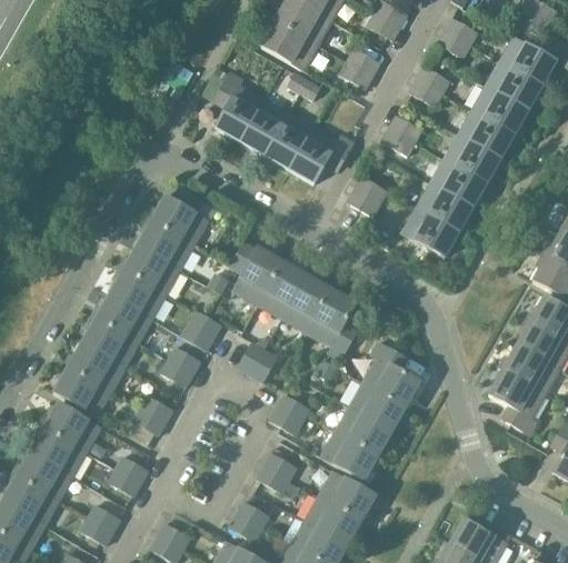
[(276,9),(270,18),(318,44),(331,20),(297,0),(287,0),(280,11),(276,9)]
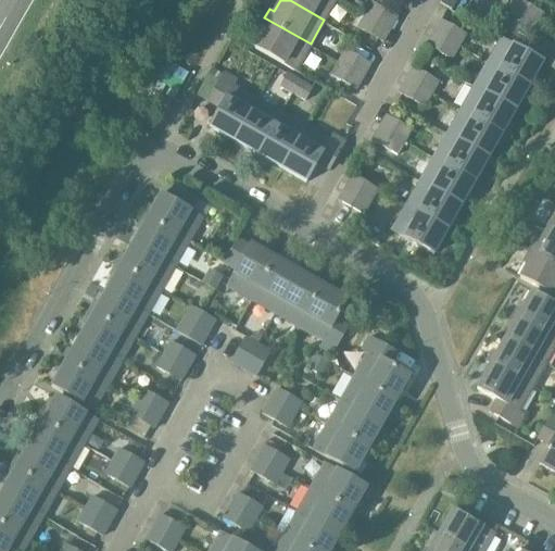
[(290,0),(324,20),(336,0),(290,0)]
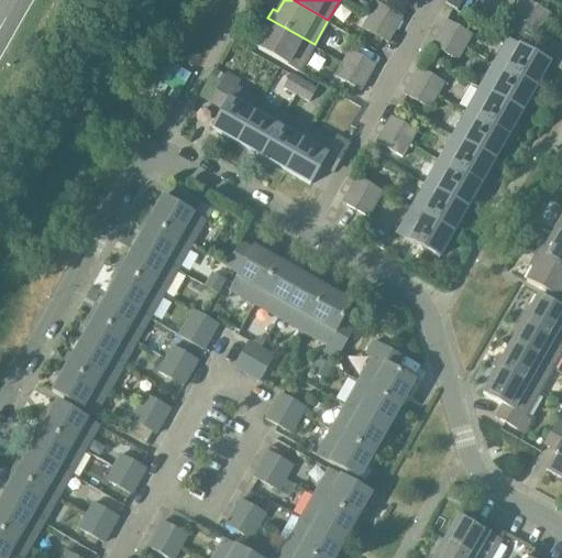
[(377,0),(371,12),(396,26),(404,13),(381,0),(377,0)]
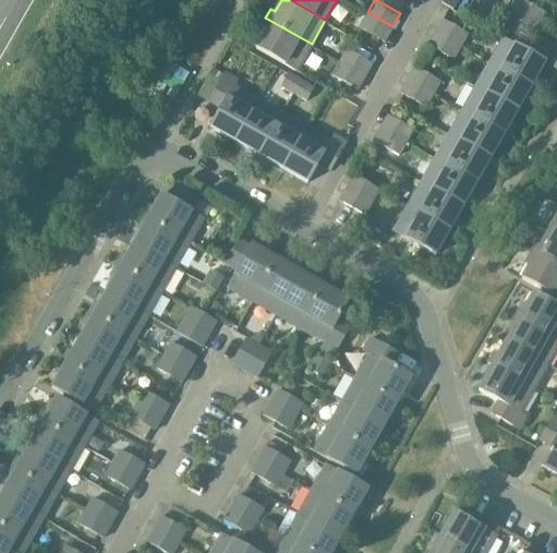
[(517,0),(512,8),(539,23),(545,10),(528,0),(517,0)]
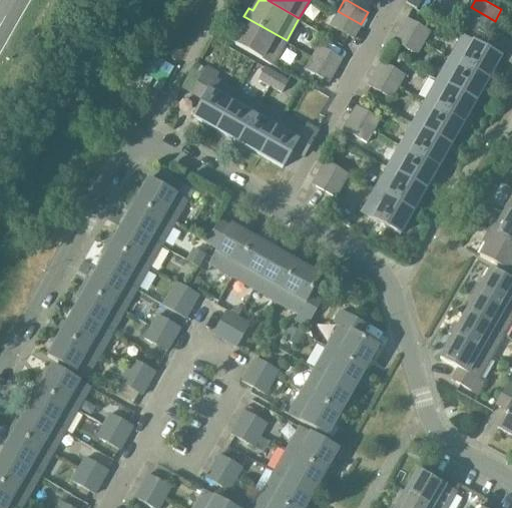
[(495,21),(471,7),(465,19),(488,32),(495,21)]
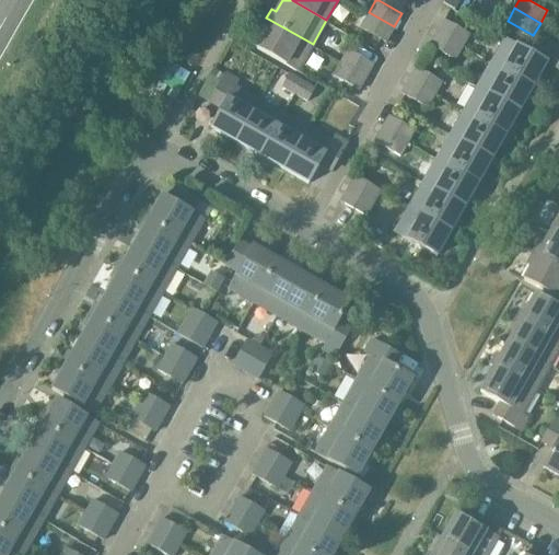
[(394,26),(369,12),(361,24),(387,38),(394,26)]
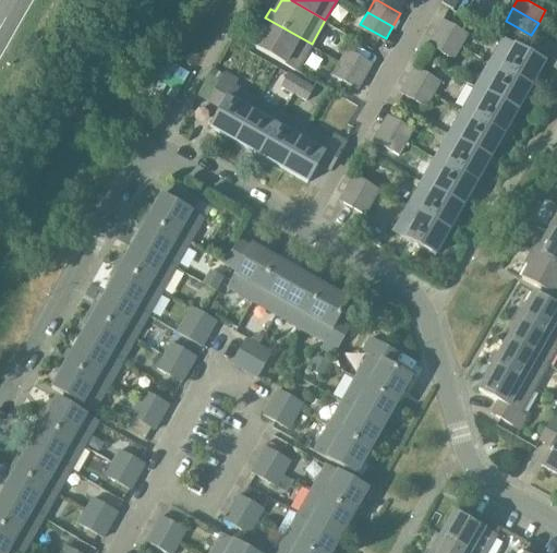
[(443,16),(436,29),(461,44),(469,31),(443,16)]
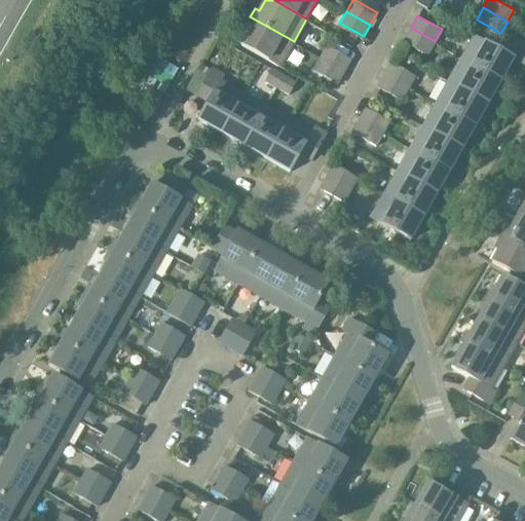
[(294,41),(250,16),(246,25),(250,27),(240,42),(280,65),(294,41)]
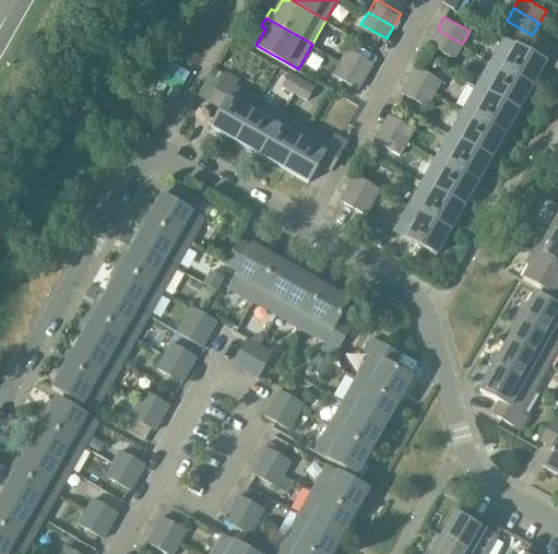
[(462,44),(437,30),(429,43),(454,57),(462,44)]
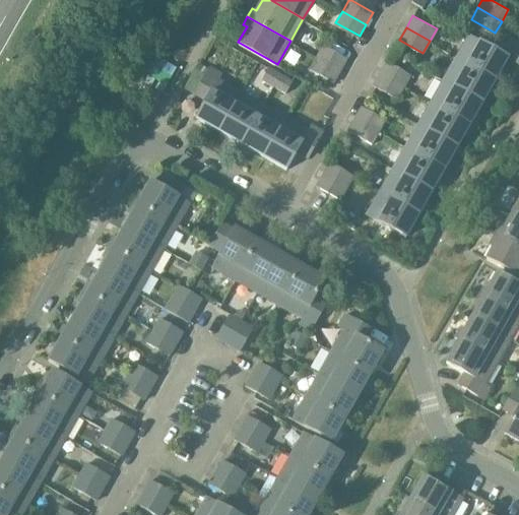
[(469,33),(456,56),(499,80),(504,71),(500,69),(508,55),(469,33)]
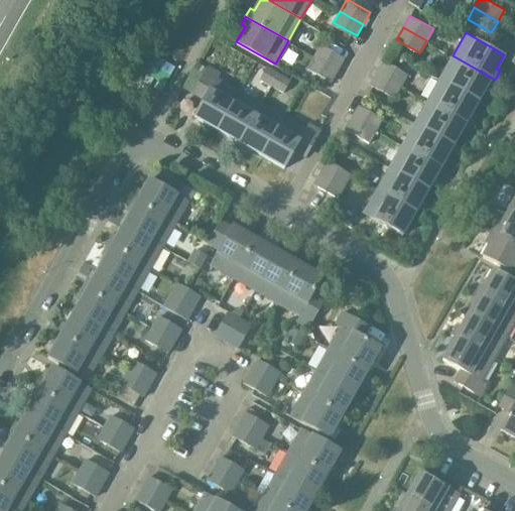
[(322,43),(314,55),(338,69),(345,56),(322,43)]
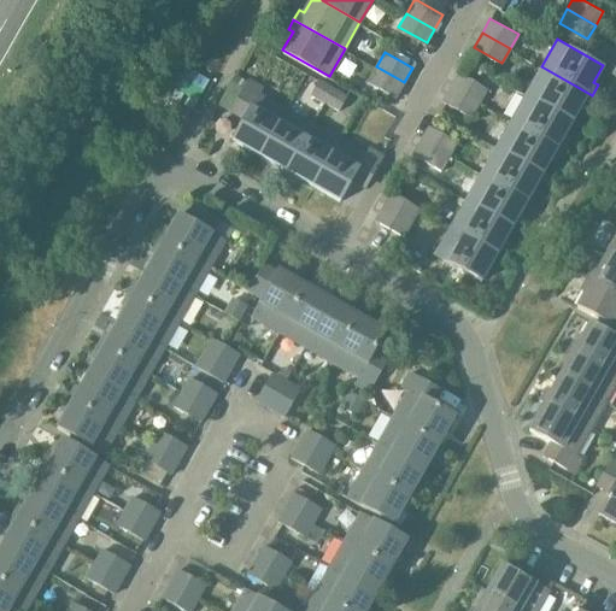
[(368,80),(397,95),(404,82),(376,66),(368,80)]
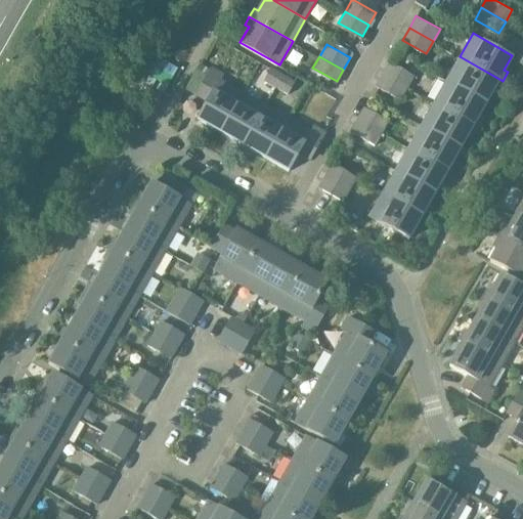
[(446,78),(486,100),(494,86),(498,88),(503,81),(460,56),(446,78)]
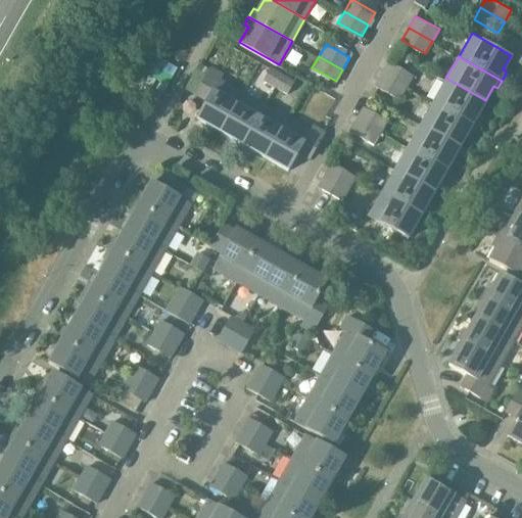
[(389,60),(383,73),(407,86),(414,74),(389,60)]
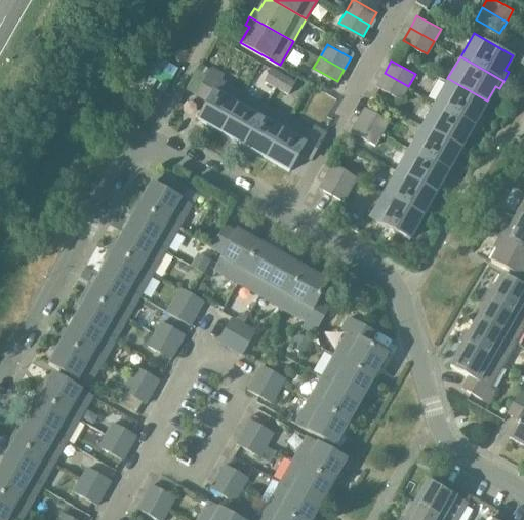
[(199,88),(210,94),(219,77),(220,78),(224,72),(212,66),(199,88)]
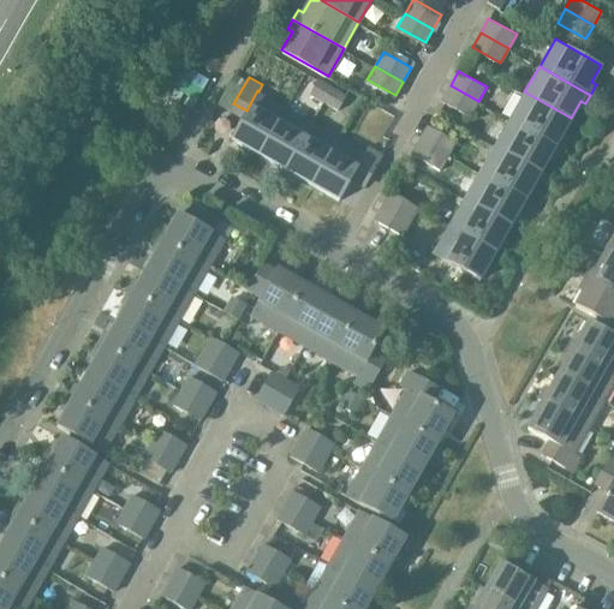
[(310,93),(325,100),(332,87),(317,78),(310,93)]
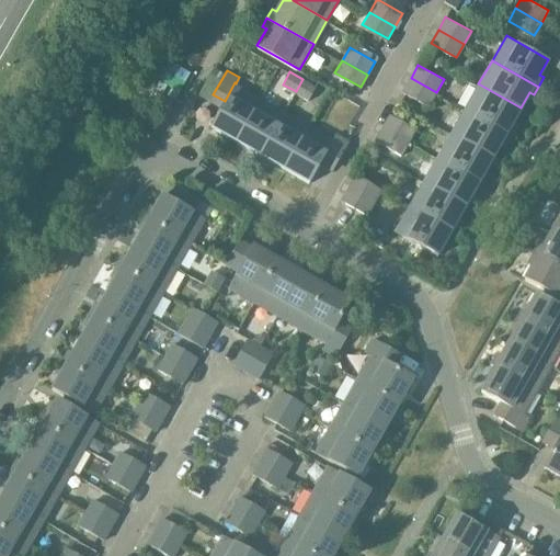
[(436,92),(411,78),(403,90),(429,104),(436,92)]
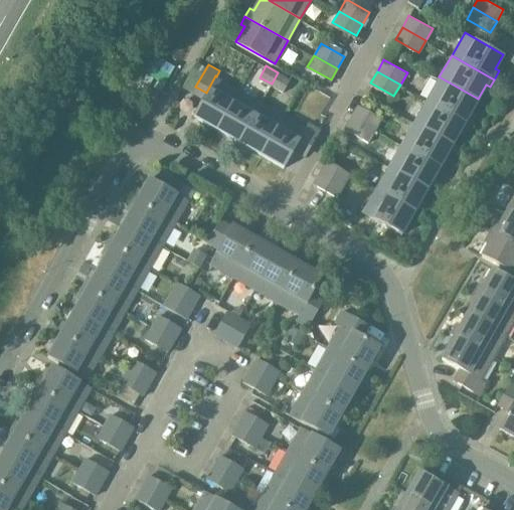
[(278,72),(272,83),(283,91),(290,79),(278,72)]
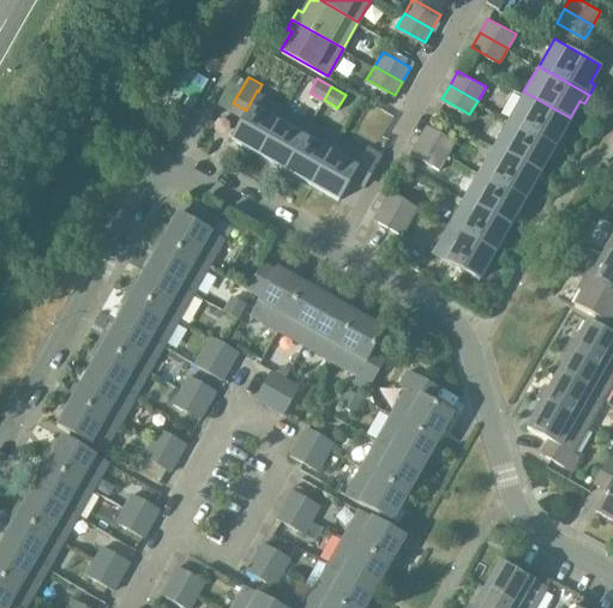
[(232,137),(258,152),(284,106),(258,91),(257,90),(246,110),(232,137)]
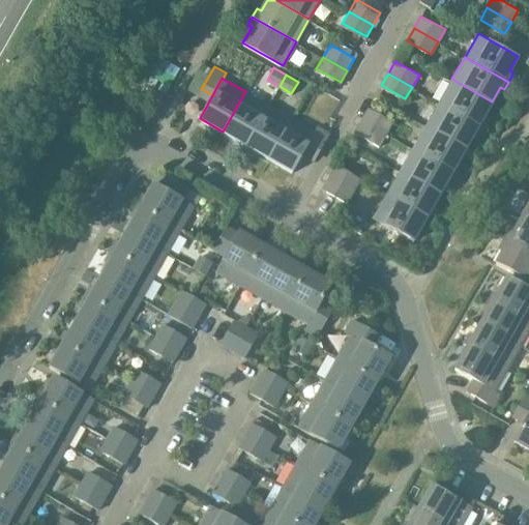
[(492,101),(451,79),(439,103),(482,127),(488,118),(483,116),(492,101)]
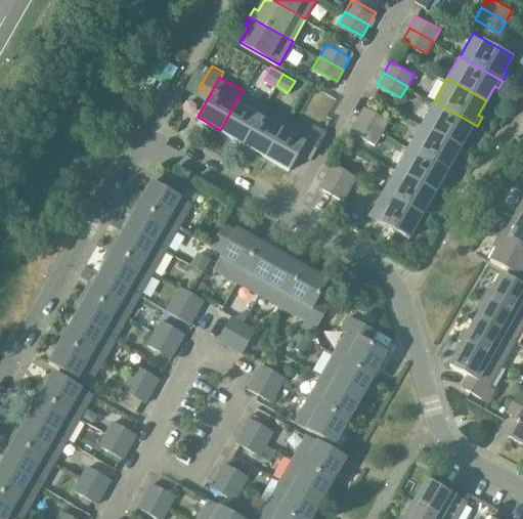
[(232,142),(241,146),(265,103),(243,90),(220,130),(234,138),(232,142)]
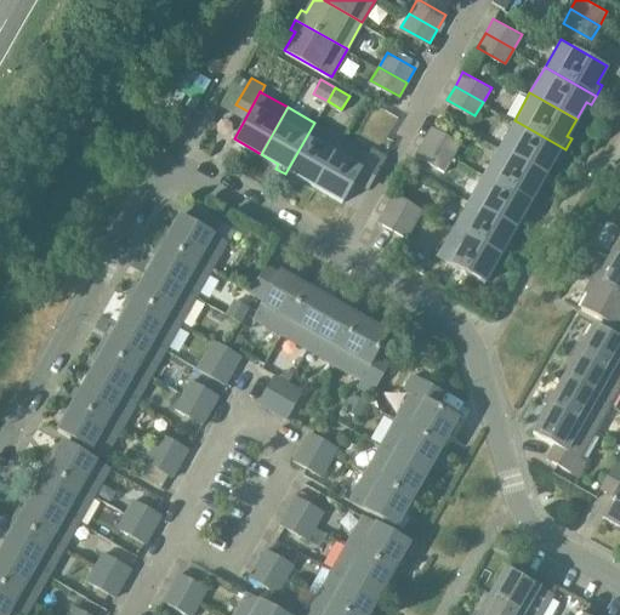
[(561,158),(566,149),(515,120),(499,147),(546,172),(556,155),(561,158)]
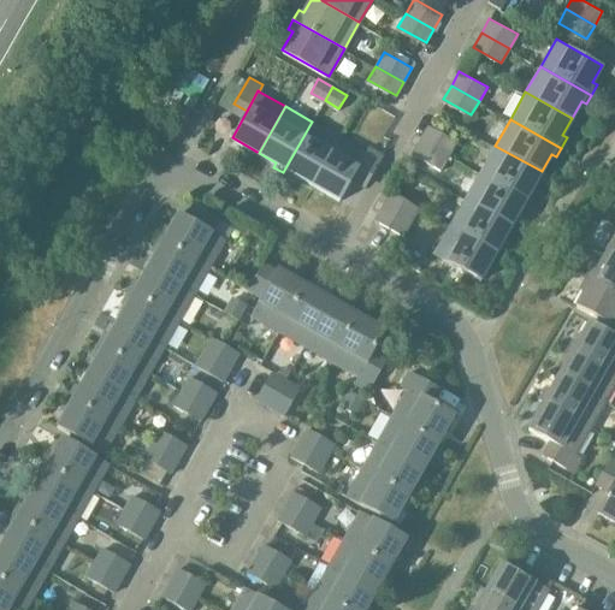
[(296,173),(312,183),(338,136),(312,122),(283,172),(293,178),(296,173)]
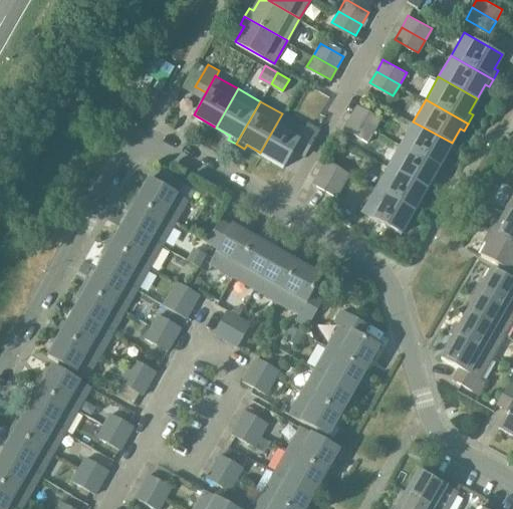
[(357,103),(351,115),(374,129),(381,116),(357,103)]
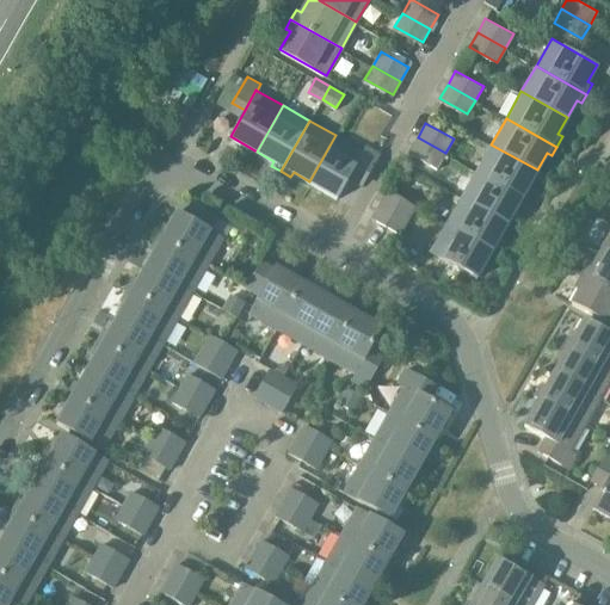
[(336,135),(309,181),(338,197),(352,171),(363,150),(362,150),(336,135)]
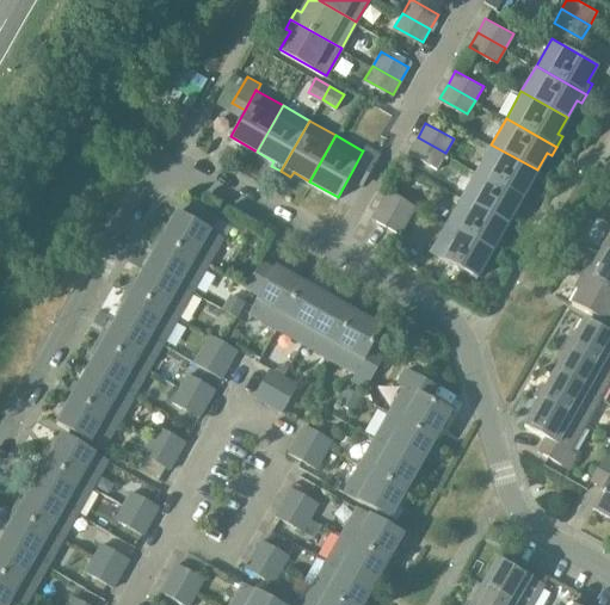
[(445,153),(418,137),(410,150),(437,166),(445,153)]
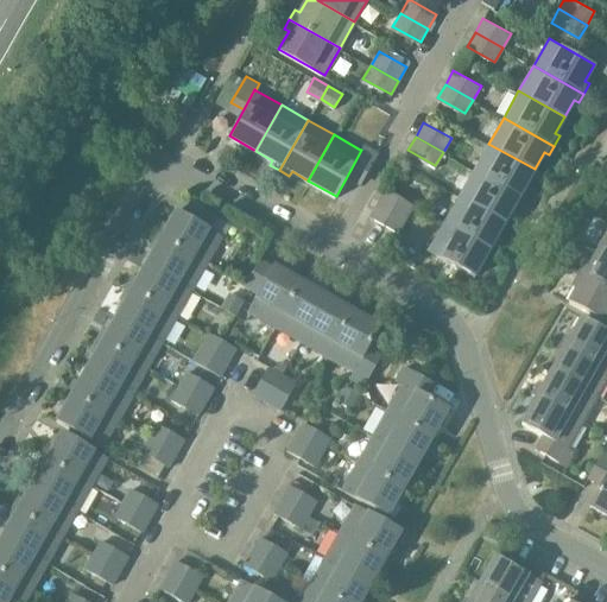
[(361,150),(351,170),(364,177),(378,151),(364,143),(360,150),(361,150)]
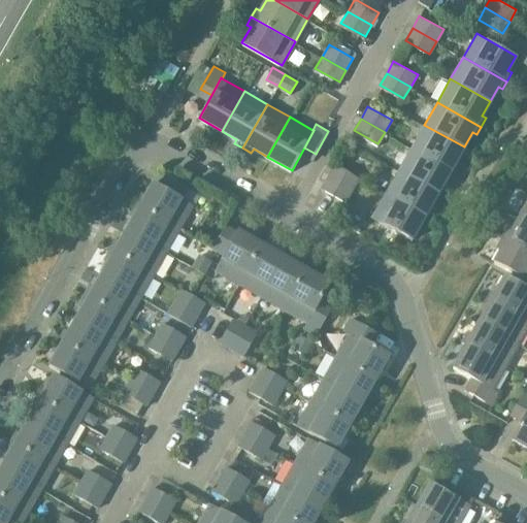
[(424,125),(412,148),(455,172),(460,163),(456,161),(464,146),(424,125)]
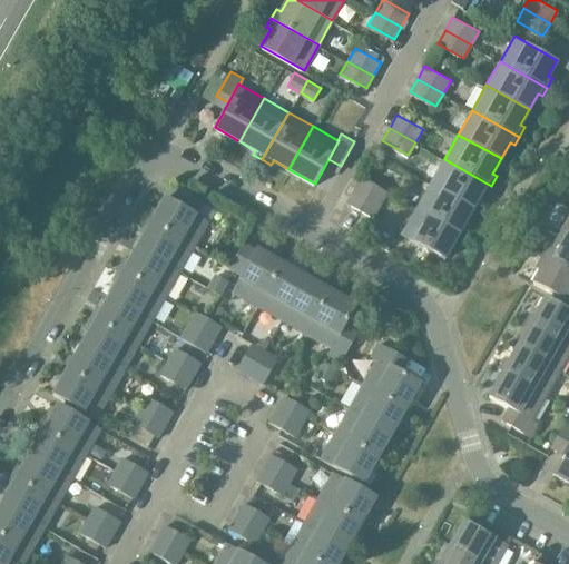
[(444,159),(430,182),(473,207),(482,191),(487,194),(491,186),(444,159)]
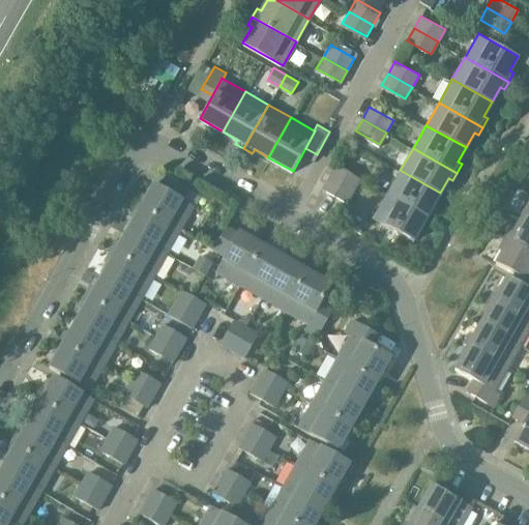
[(323,187),(335,195),(349,171),(336,164),(323,187)]
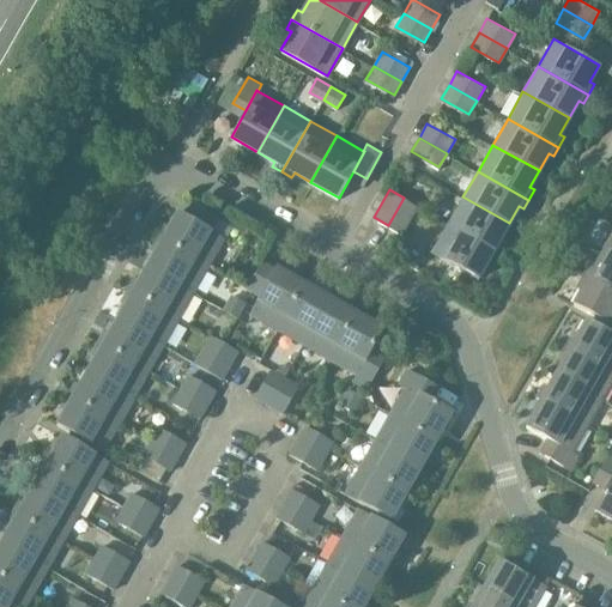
[(462,196),(448,223),(494,249),(500,252),(504,242),(500,238),(509,223),(462,196)]
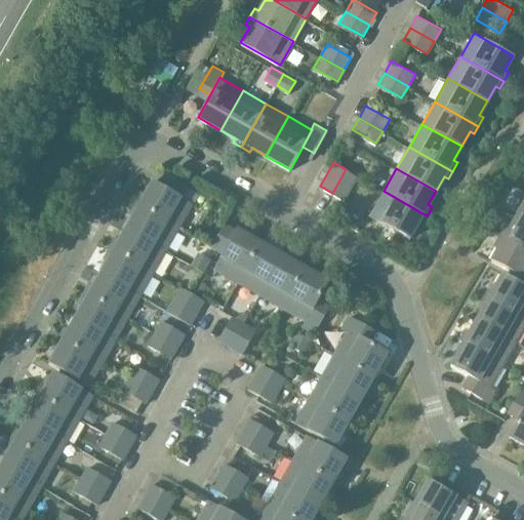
[(346,169),(332,193),(344,199),(357,175),(346,169)]
